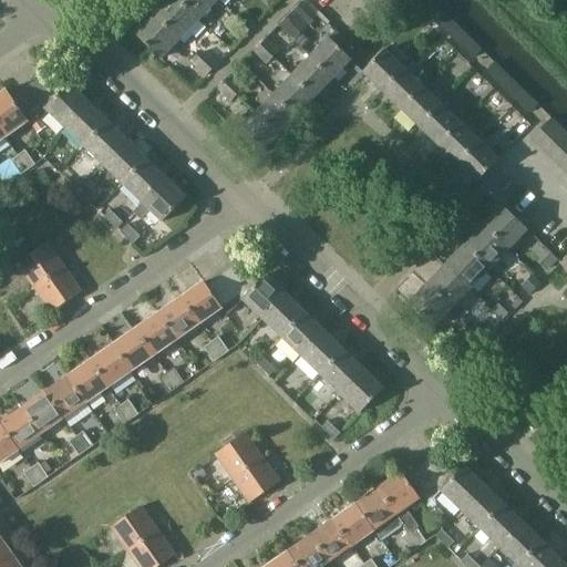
[(198,21),(176,0),(165,0),(152,14),(179,41),(198,21)]
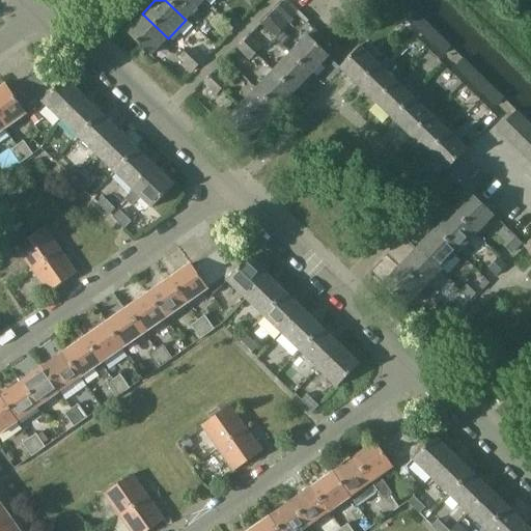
[(203,1),(201,0),(165,0),(186,20),(203,1)]
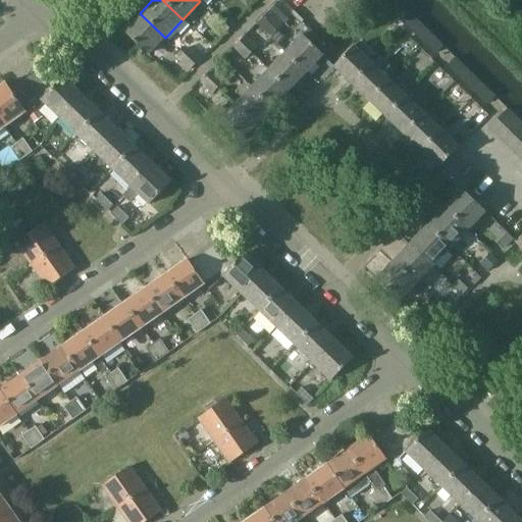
[(284,0),(278,0),(258,22),(280,43),(304,16),(284,0)]
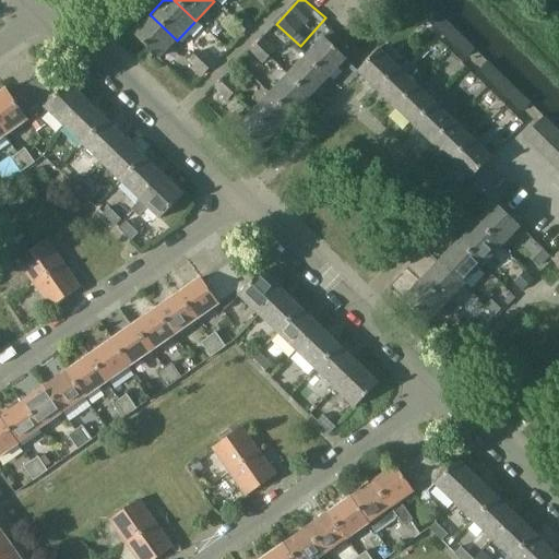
[(447,23),(432,10),(424,18),(438,32),(447,23)]
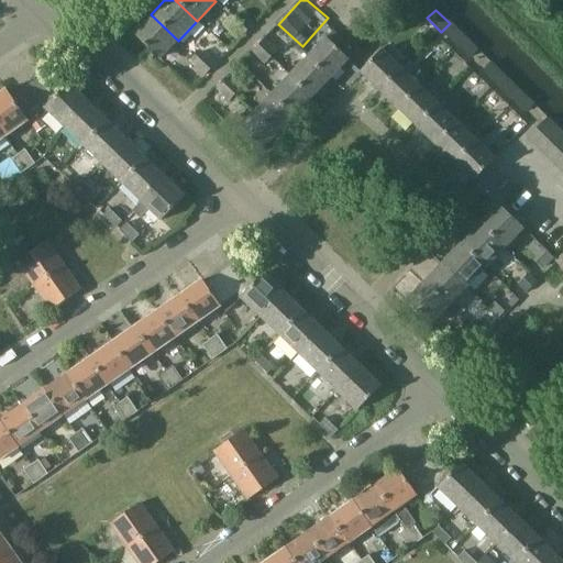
[(241,13),(235,20),(247,32),(253,25),(241,13)]
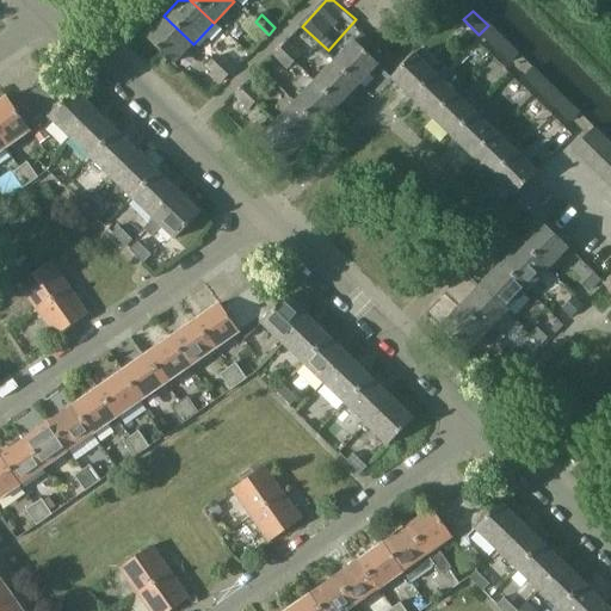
[(193,44),(164,16),(143,36),(173,65),(193,44)]
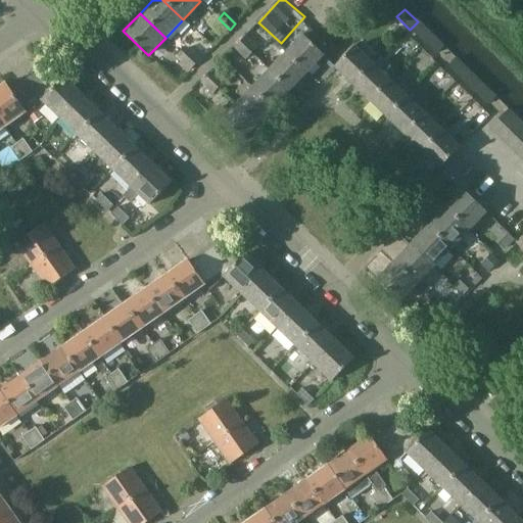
[(230,30),(219,18),(212,24),(225,35),(230,30)]
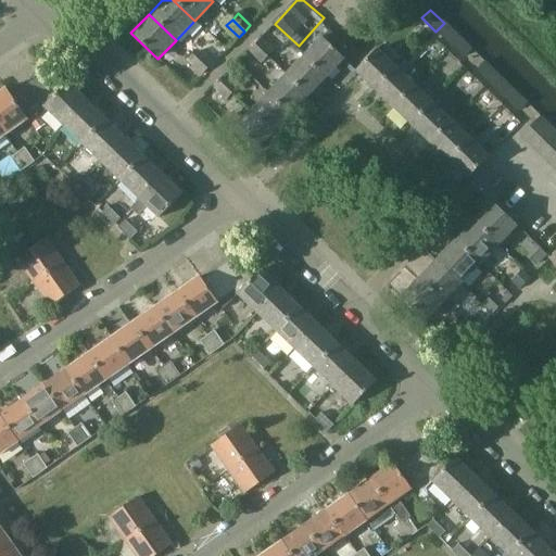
[(458,36),(444,23),(436,32),(450,45),(458,36)]
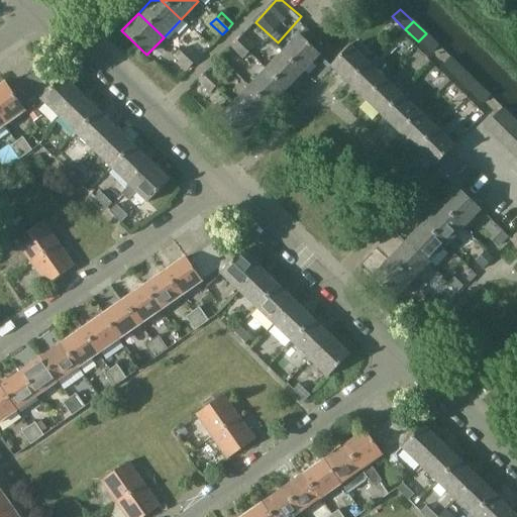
[(305,70),(319,56),(312,47),(318,41),(306,29),(286,50),(305,70)]
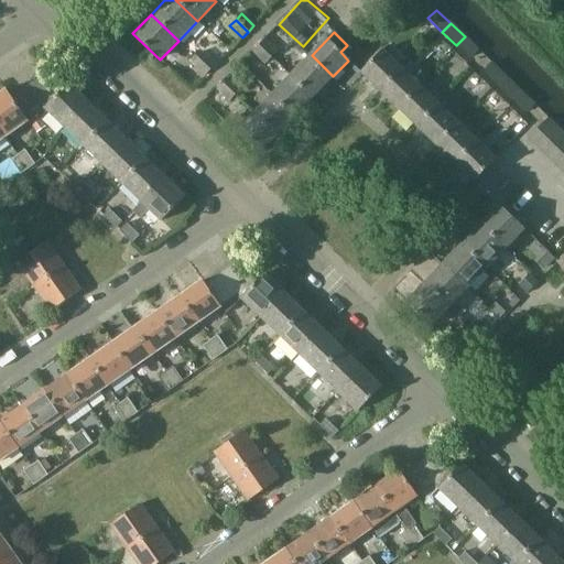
[(478,51),(465,36),(456,45),(470,60),(478,51)]
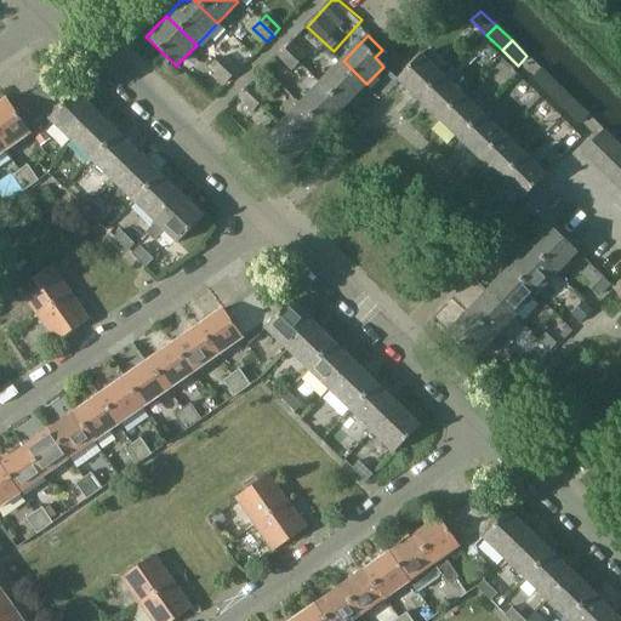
[(294,43),(286,50),(301,63),(307,56),(294,43)]
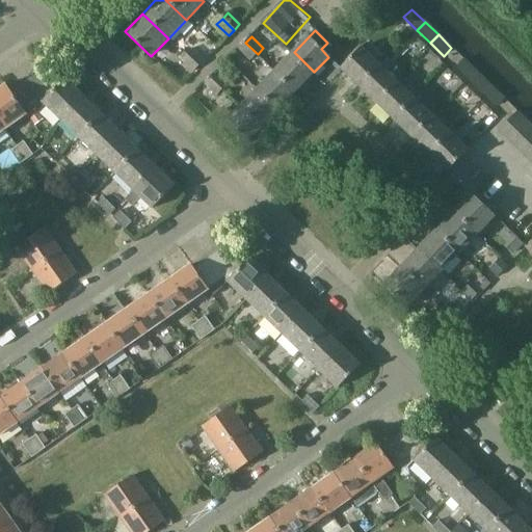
[(258,54),(245,43),(240,48),(251,60),(258,54)]
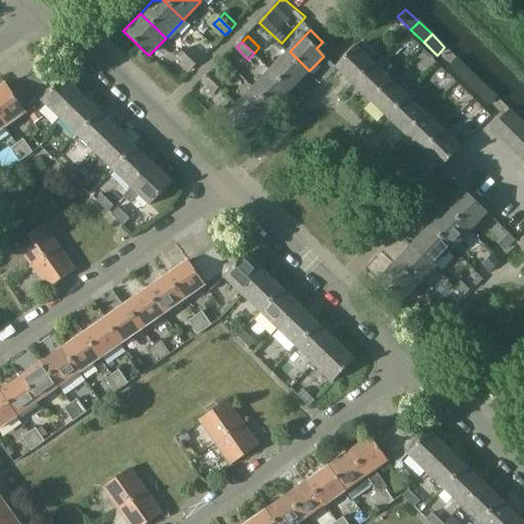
[(355,47),(336,68),(353,85),(373,64),(355,47)]
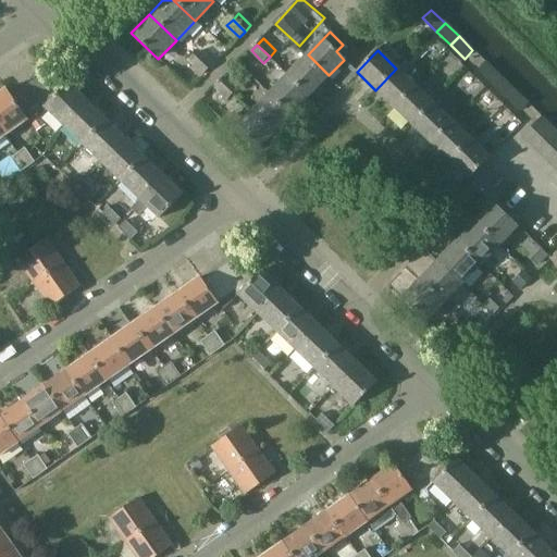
[(202,51),(196,58),(208,70),(214,63),(202,51)]
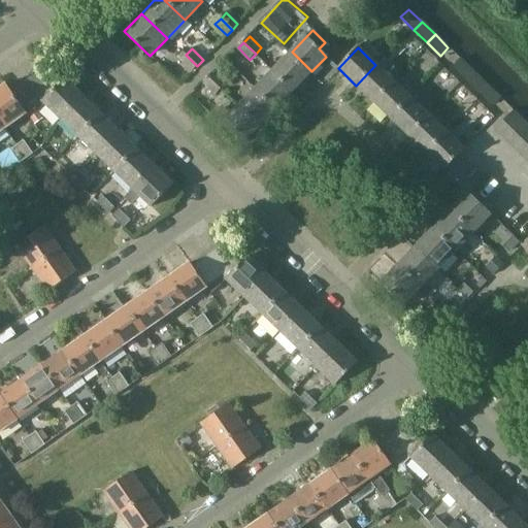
[(294,90),(311,71),(292,52),(273,70),(294,90)]
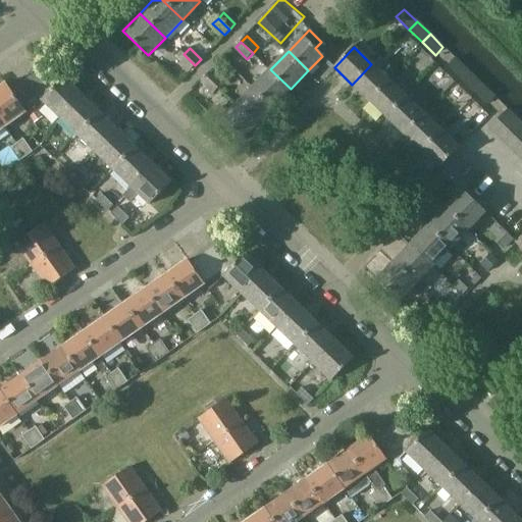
[(195,65),(184,54),(178,60),(190,71),(195,65)]
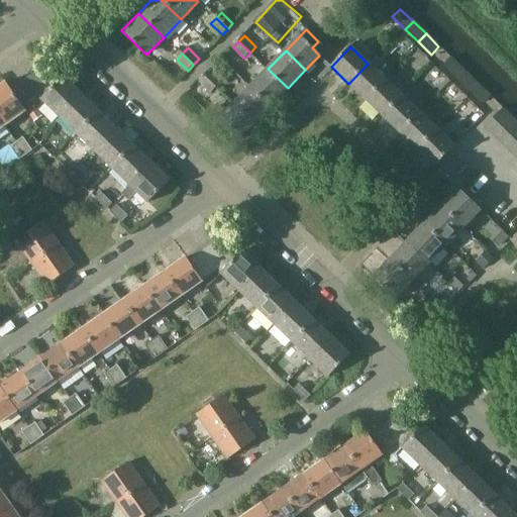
[(464,71),(451,59),(443,67),(456,79),(464,71)]
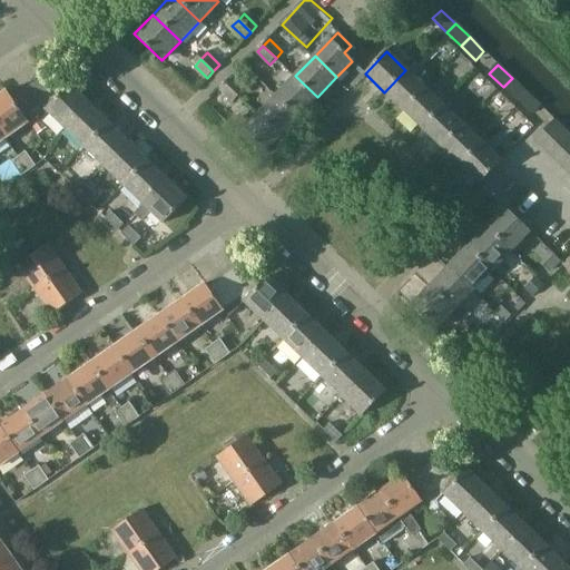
[(405,70),(384,92),(403,110),(425,88),(405,70)]
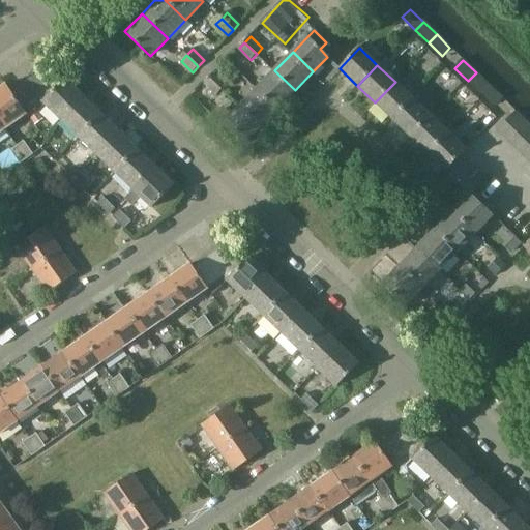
[(277,109),(295,90),(274,70),(257,88),(277,109)]
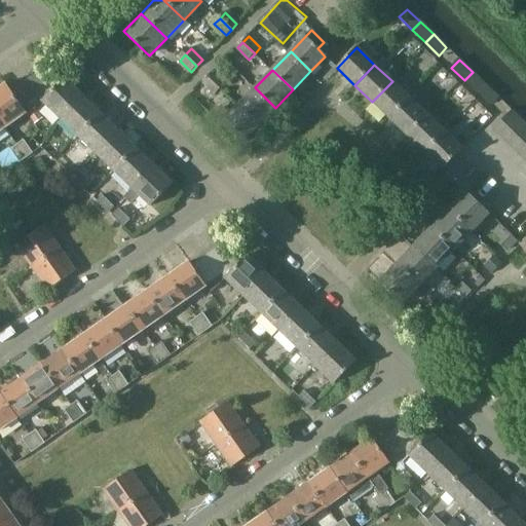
[(41,71),(40,71),(31,78),(45,98),(57,86),(41,71)]
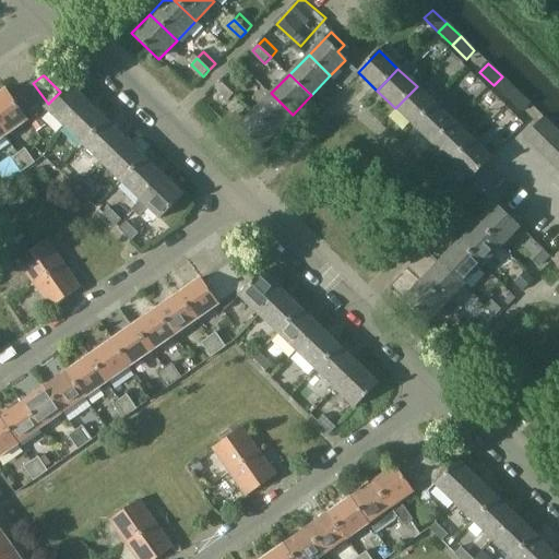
[(227,76),(222,82),(234,94),(240,88),(227,76)]
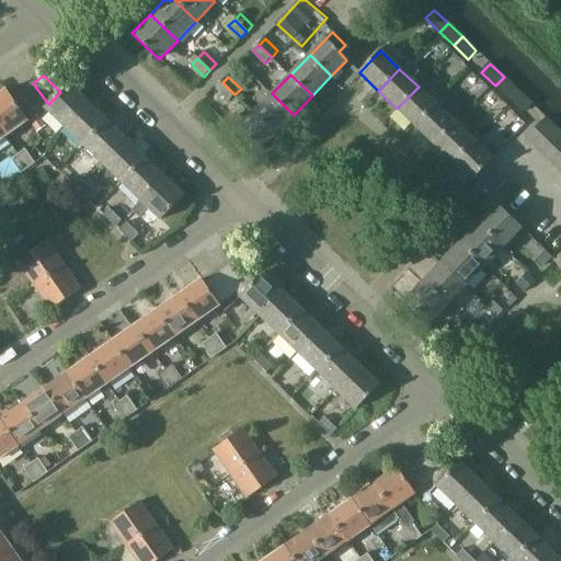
[(517,91),(504,77),(495,86),(510,99),(517,91)]
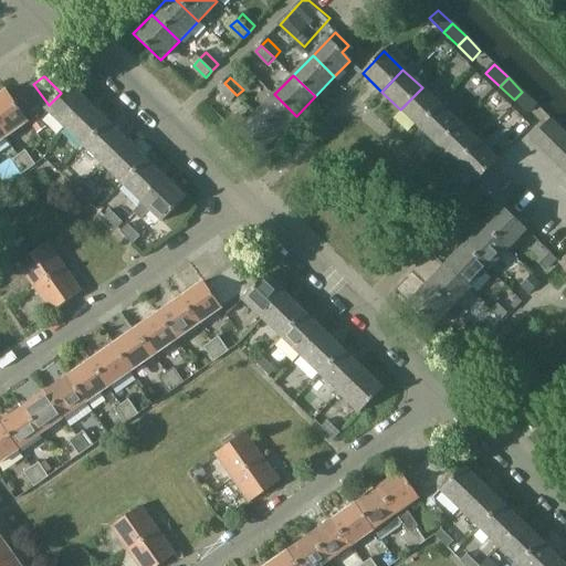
[(237,95),(224,83),(219,90),(231,102),(237,95)]
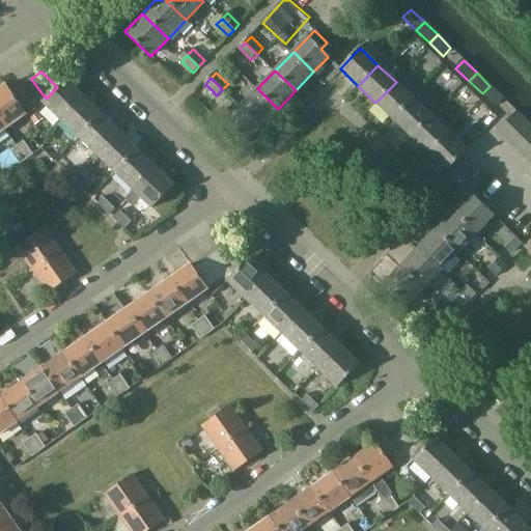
[(46,99),(31,79),(21,85),(36,107),(43,102),(46,99)]
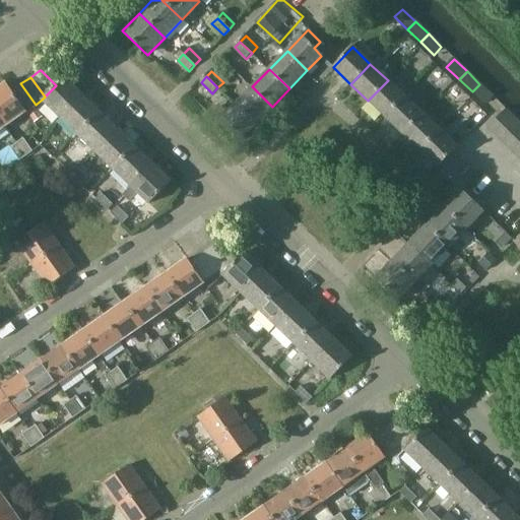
[(59,118),(81,94),(63,77),(56,85),(45,96),(42,100),(59,118)]
